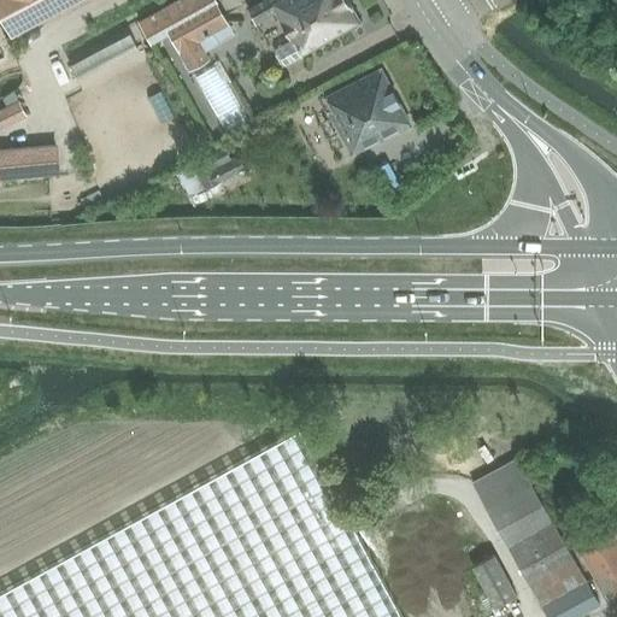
[(0,0),(0,10),(11,31),(70,0),(0,0)]
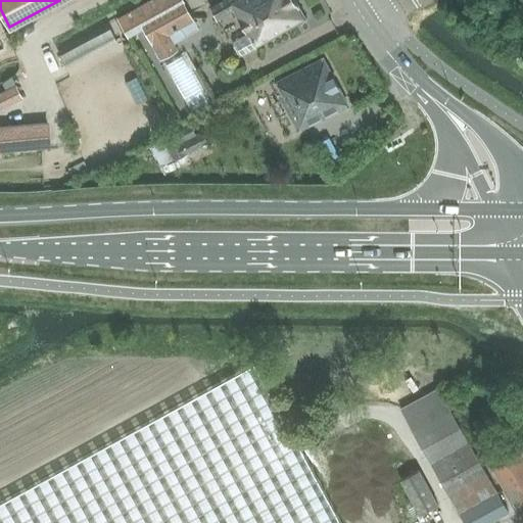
[(161,61),(177,52),(168,36),(192,22),(179,0),(147,0),(116,17),(128,37),(142,29),(161,61)]
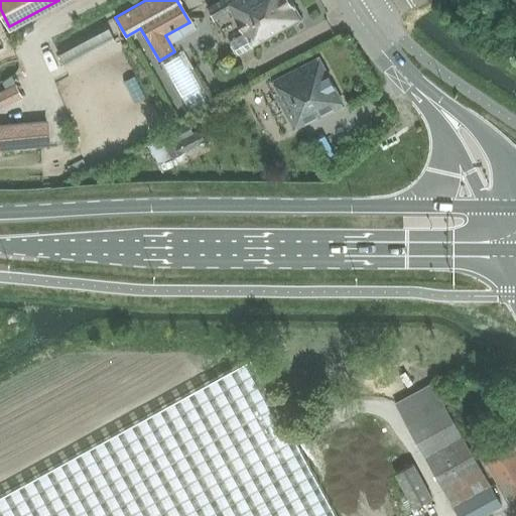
[(252,47),(302,19),(291,0),(221,0),(207,8),(214,20),(230,10),(243,33),(232,40),(231,45),(235,52),(239,53),(252,47)]
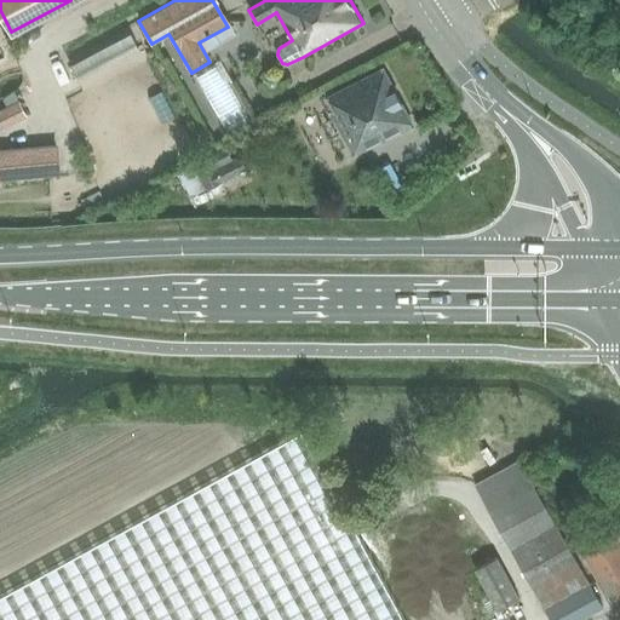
[(70,64),(78,80),(138,47),(131,33),(70,64)]
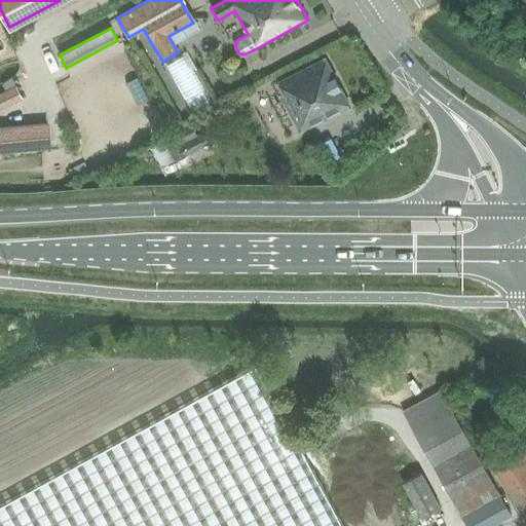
[(350,107),(324,57),(276,83),(282,94),(279,96),(290,115),(285,117),(292,128),(296,126),(299,133),(350,107)]
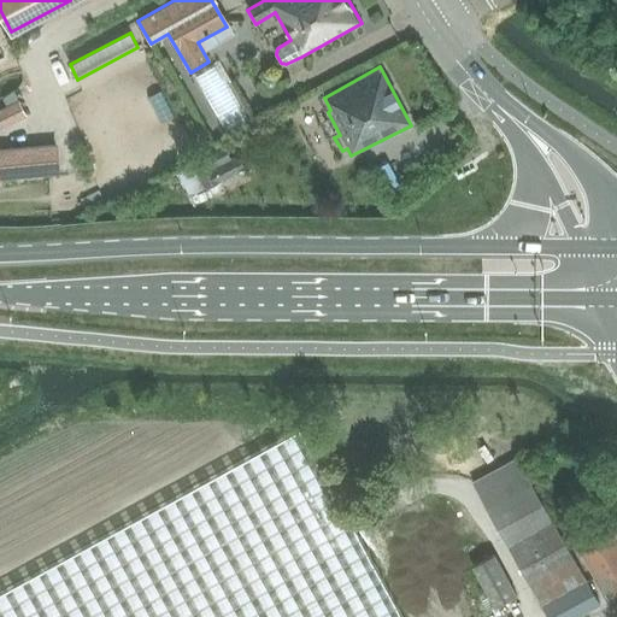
[(0,109),(0,128),(27,116),(19,100),(0,109)]
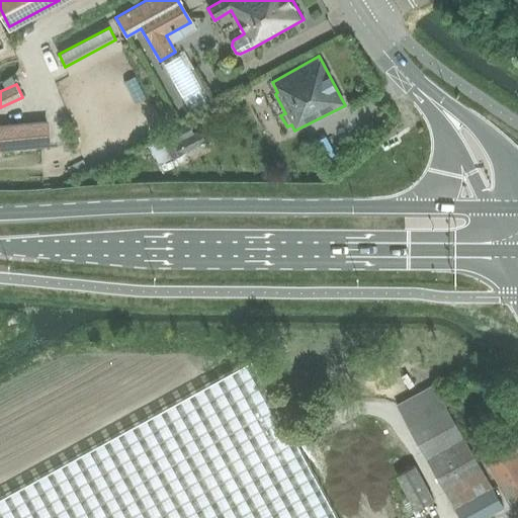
[(0,148),(48,144),(46,120),(0,123),(0,148)]
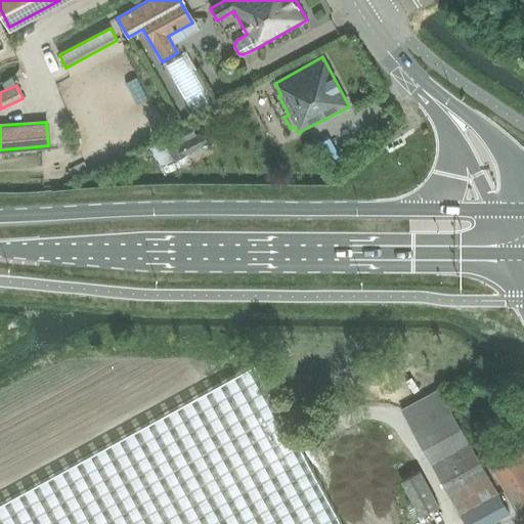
[(174,160),(209,143),(203,130),(197,134),(190,123),(163,136),(174,160)]
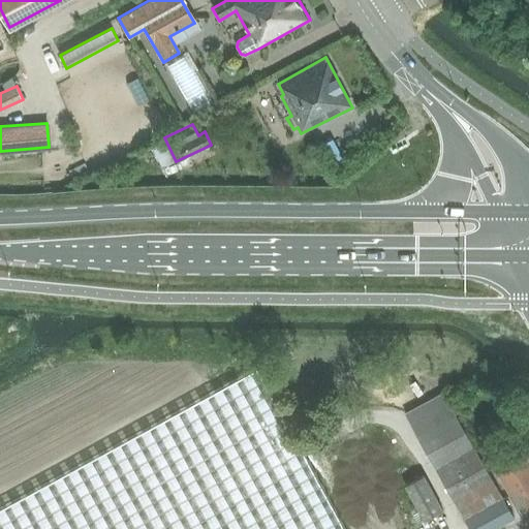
[(69,172),(73,181),(89,173),(85,163),(69,172)]
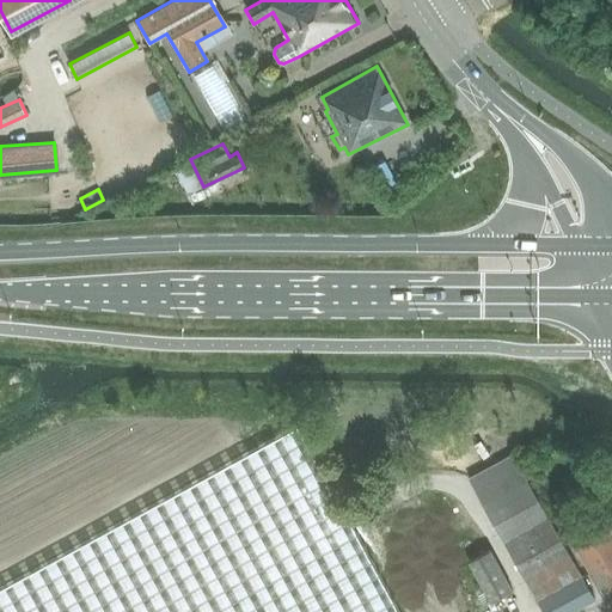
[(397,611),(298,429),(0,592),(0,611),(397,611)]
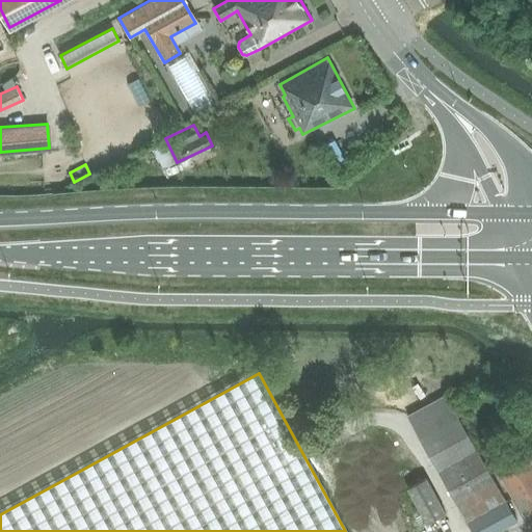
[(446,394),(407,416),(472,531),(500,531),(519,522),(446,394)]
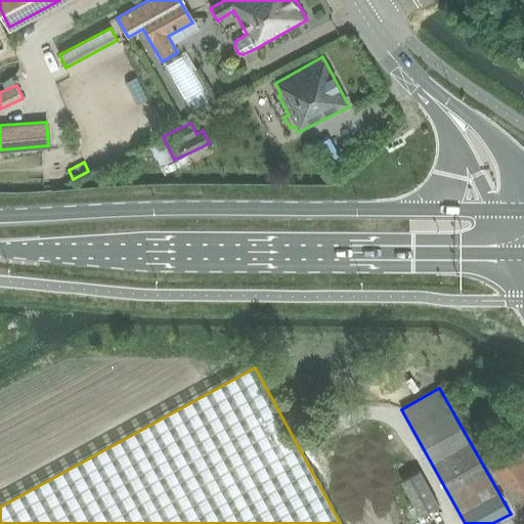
[(513,504),(519,515),(523,511),(523,451),(494,469),(513,504)]
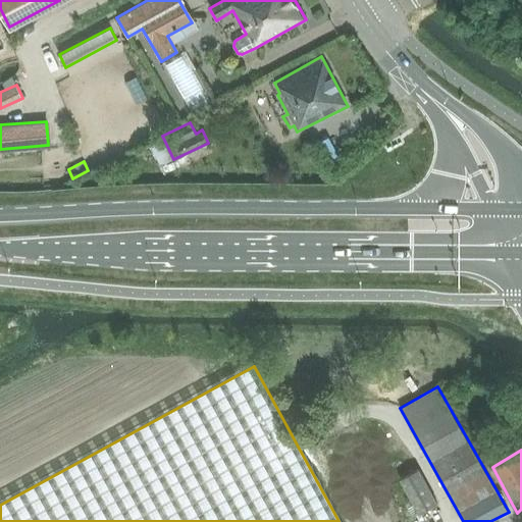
[(437,503),(418,467),(400,478),(419,513),(437,503)]
